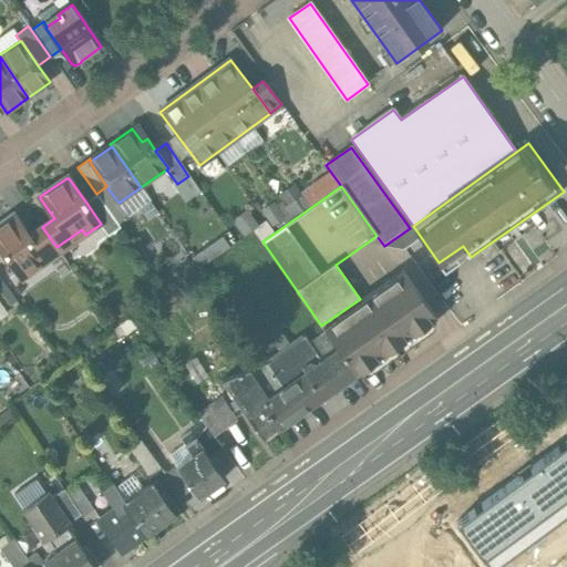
[(121,227),(98,195),(86,203),(101,224),(100,225),(107,237),(121,227)]
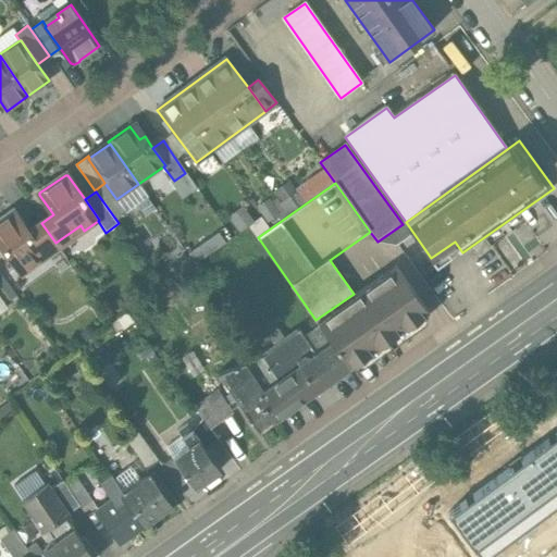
[(28,232),(15,213),(12,212),(0,220),(0,244),(5,252),(22,274),(37,263),(34,259),(56,243),(41,223),(28,232)]
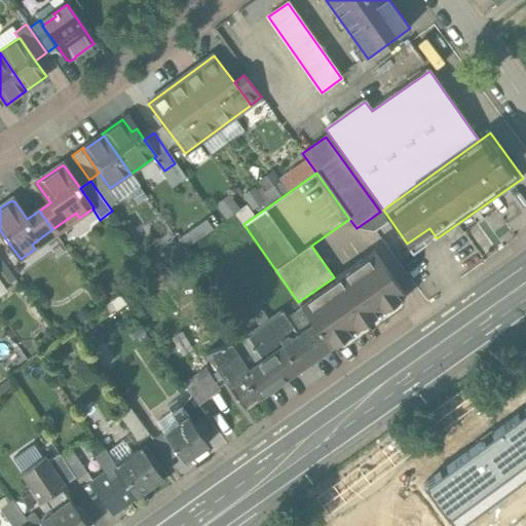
[(52,229),(55,234),(79,218),(76,213),(52,229)]
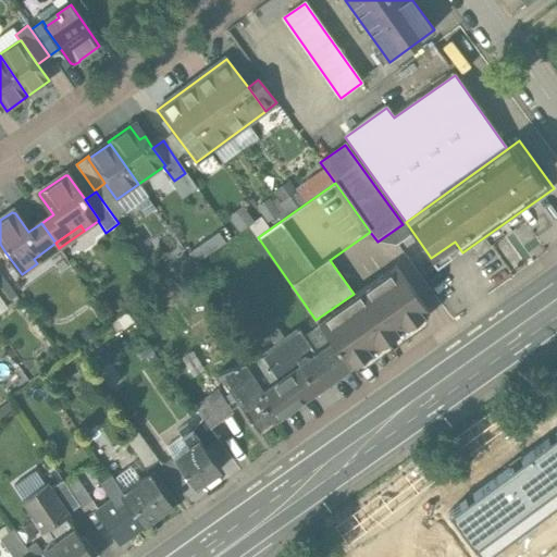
[(320,325),(348,367),(360,366),(425,322),(426,312),(429,310),(396,264),(354,294),(316,320),(320,325)]
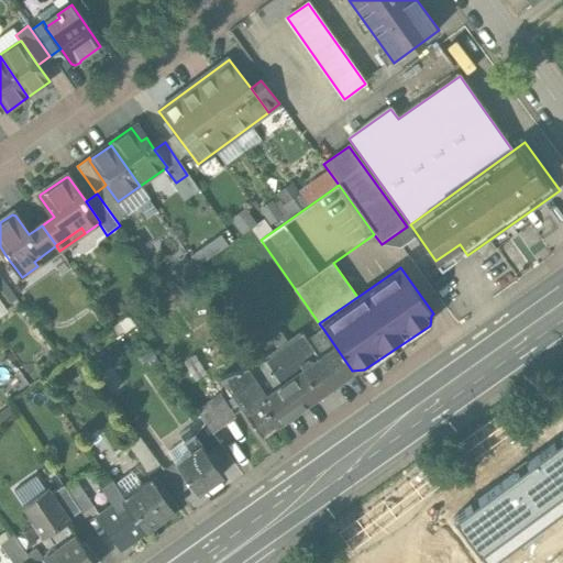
[(301,333),(264,360),(219,377),(261,435),(352,371),(323,329),(308,341),(301,333)]
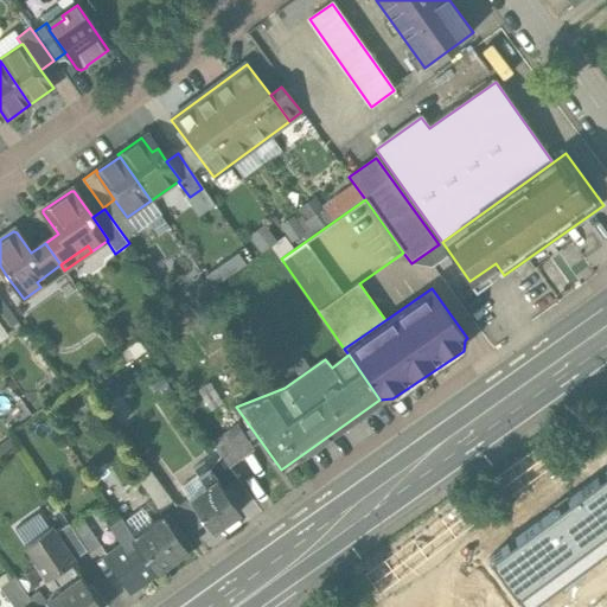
[(229,462),(251,449),(237,425),(215,438),(229,462)]
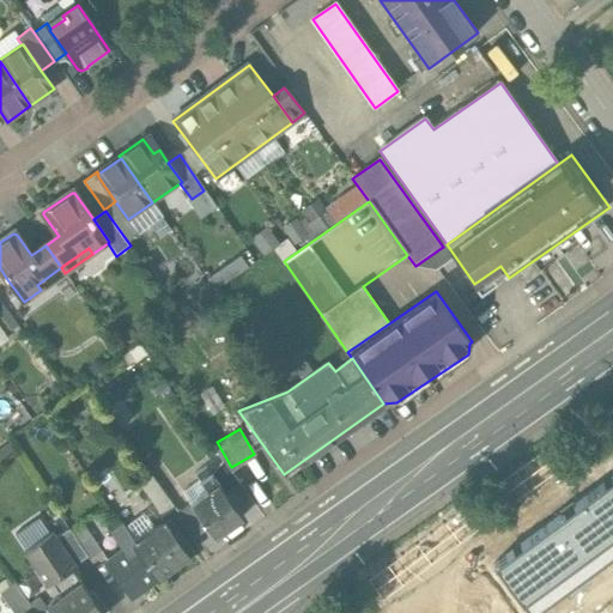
[(194,473),(206,491),(218,483),(206,465),(194,473)]
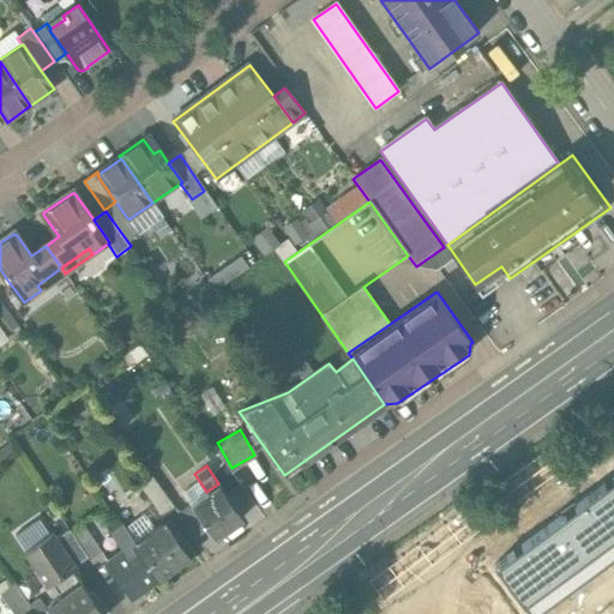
[(535,613),(613,555),(613,479),(495,566),(509,584),(530,613),(535,613)]
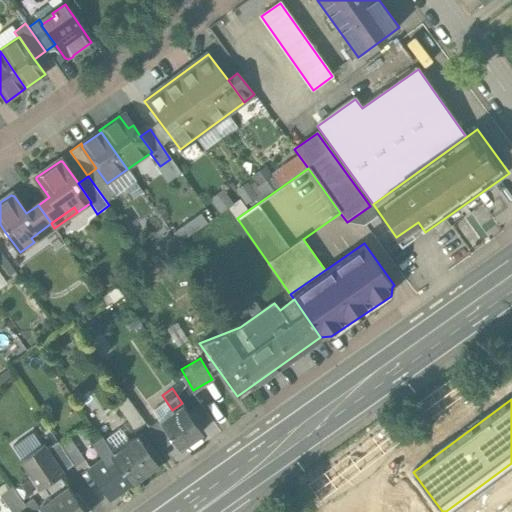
[(172,410),(158,420),(178,448),(202,431),(182,403),(172,410)]
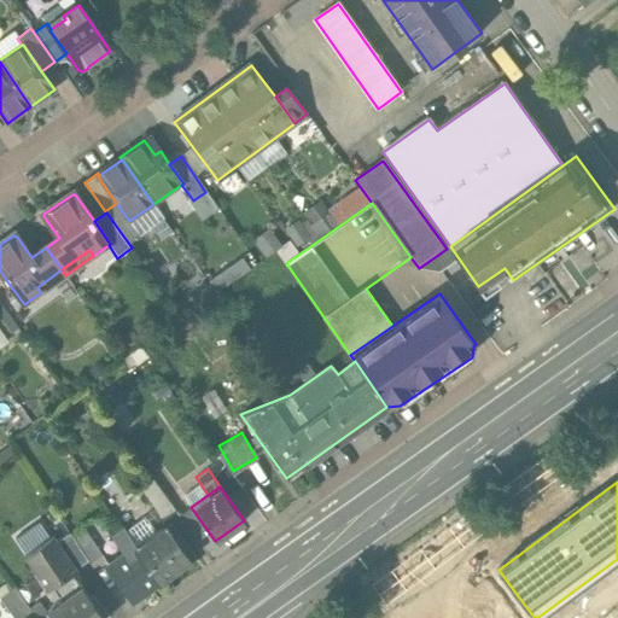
[(147,518),(143,517),(124,530),(135,544),(161,581),(191,559),(167,523),(156,530),(147,518)]
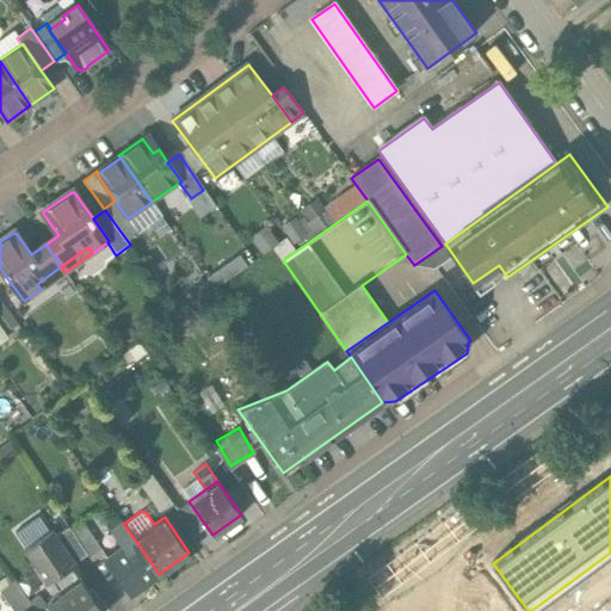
[(69,530),(86,554),(88,557),(100,549),(82,522),(69,530)]
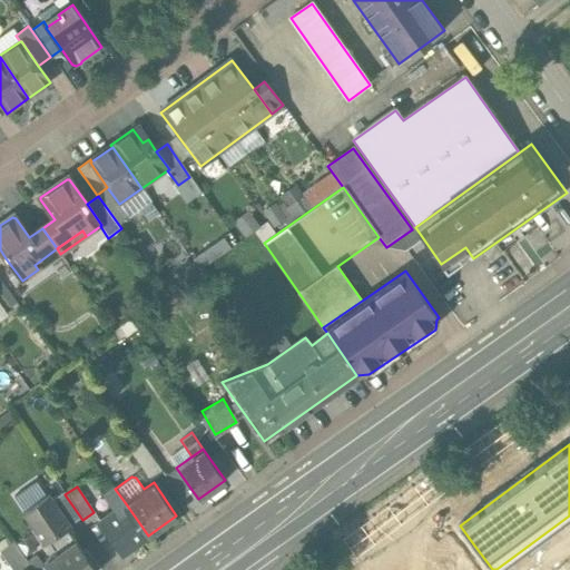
[(115,510),(125,502),(115,489),(114,487),(104,494),(115,510)]
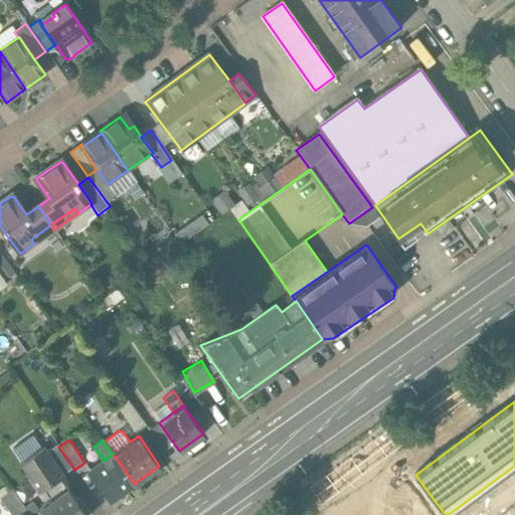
[(47,451),(63,474),(72,467),(58,447),(57,444),(47,451)]
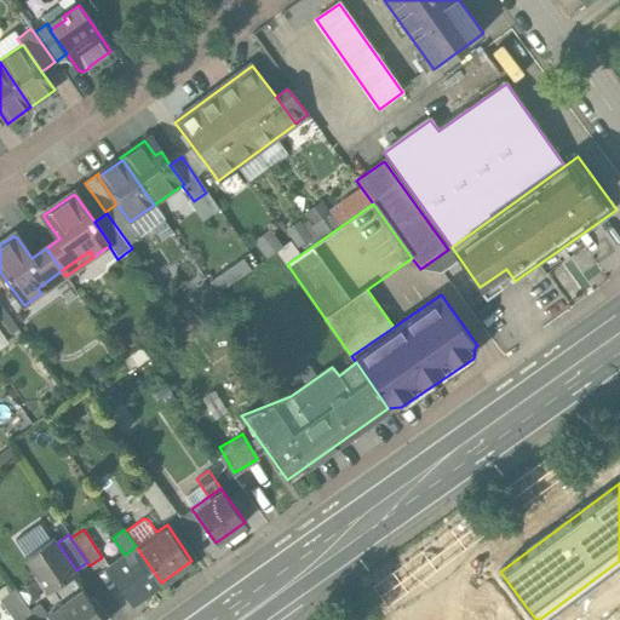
[(52,589),(62,602),(82,587),(73,574),(76,572),(76,570),(57,543),(53,537),(24,557),(35,574),(34,574),(44,590),(46,589),(47,591),(52,589)]
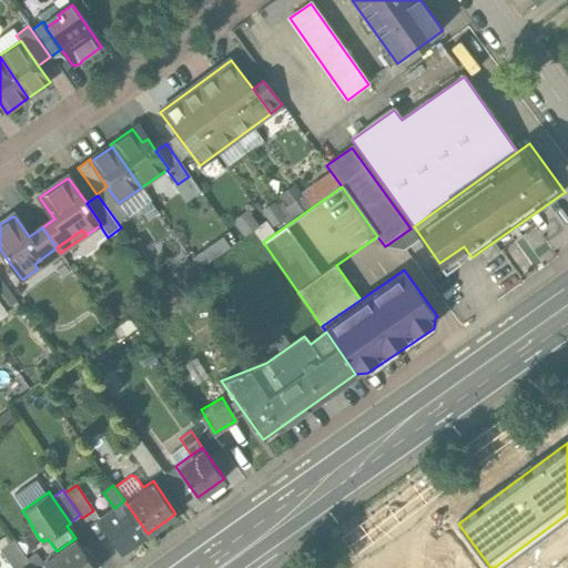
[(148,534),(124,500),(114,508),(99,518),(122,551),(148,534)]
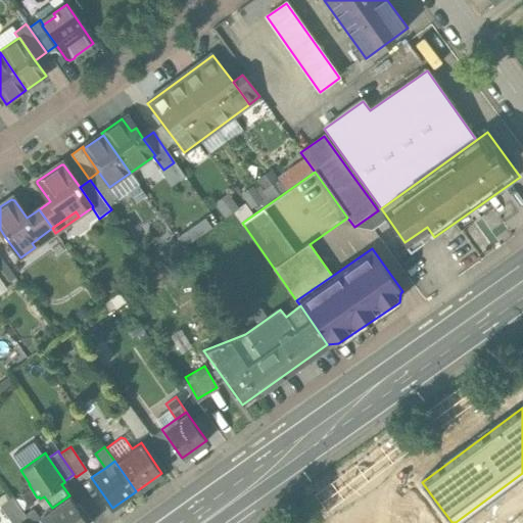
[(52,508),(39,517),(43,522),(88,522),(69,495),(52,508)]
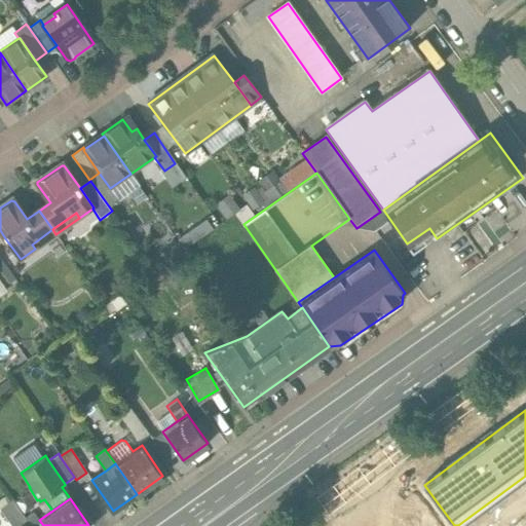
[(24,518),(29,525),(43,525),(39,520),(33,512),(24,518)]
